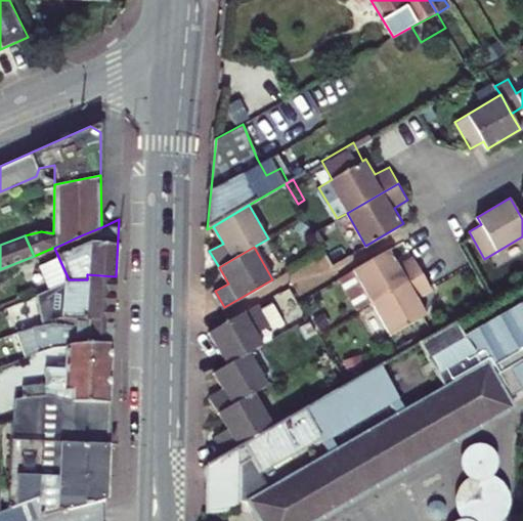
[(352,268),(373,302),(423,272),(412,254),(399,262),(390,247),(352,268)]
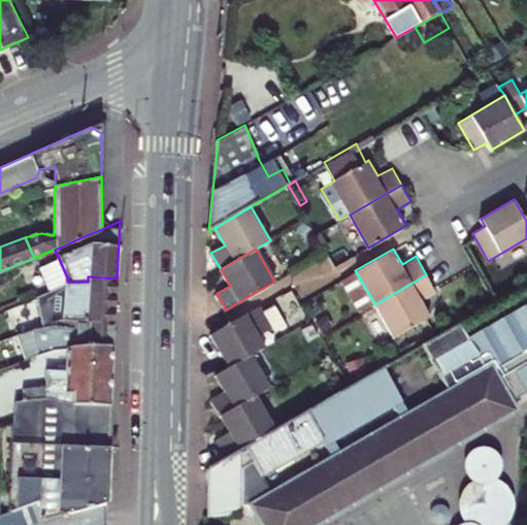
[(426,274),(375,304),(394,336),(431,315),(423,299),(436,291),(426,274)]
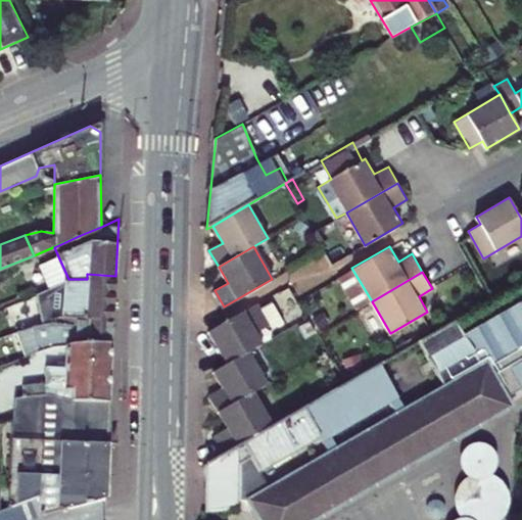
[(63,316),(93,318),(113,319),(115,276),(87,274),(87,279),(68,279),(63,279),(62,282),(44,290),(44,299),(63,300),(63,316)]
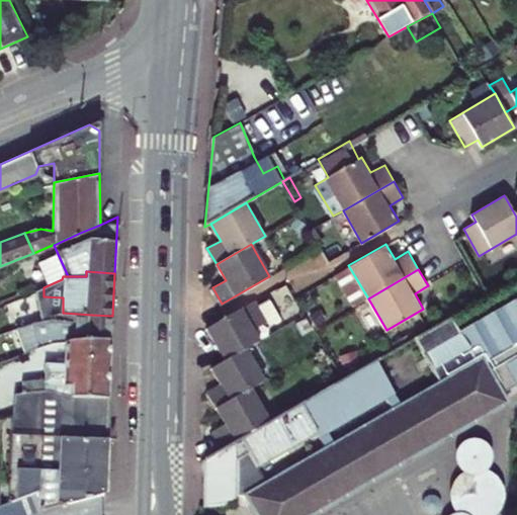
[(0,305),(26,294),(21,283),(0,292),(0,305)]
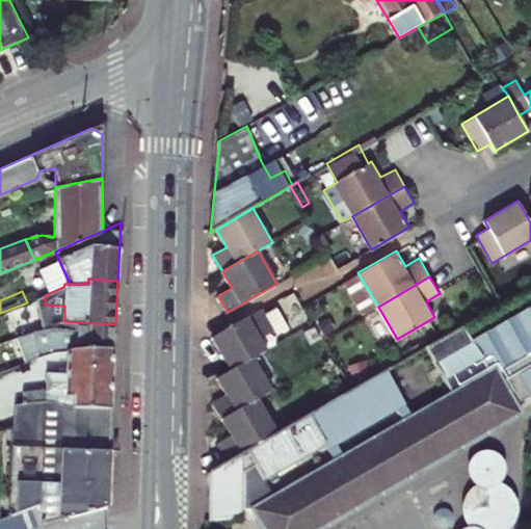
[(530,307),(497,326),(526,377),(530,374),(530,307)]
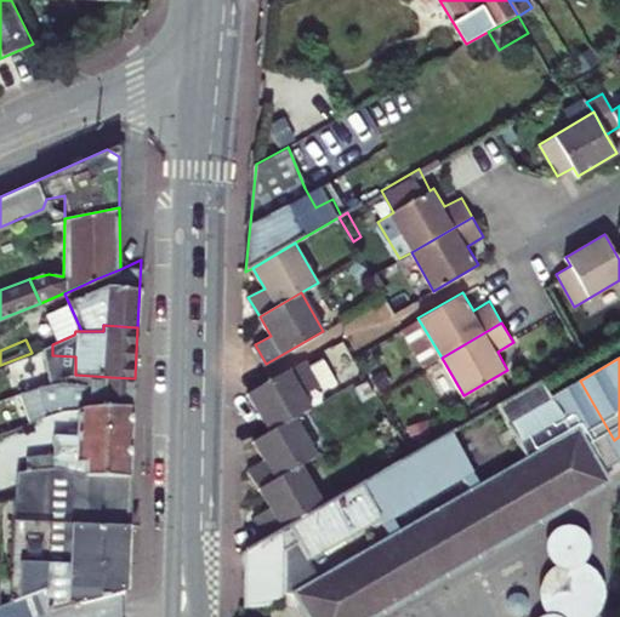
[(248,392),(269,430),(295,416),(312,406),(305,394),(319,384),(303,360),(248,392)]
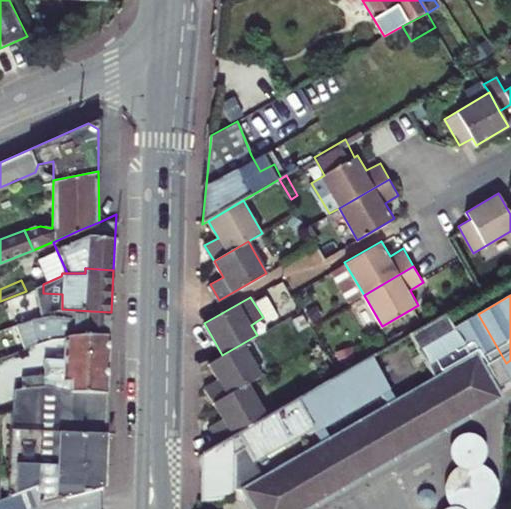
[(36,343),(67,336),(73,334),(110,335),(111,312),(91,311),(91,316),(49,316),(48,311),(41,312),(41,317),(32,319),(36,343)]
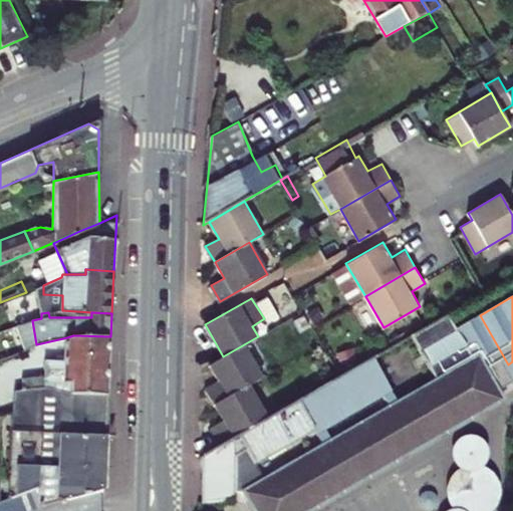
[(457,328),(449,313),(430,325),(441,344),(460,332),(465,330),(470,327),(466,322),(457,328)]
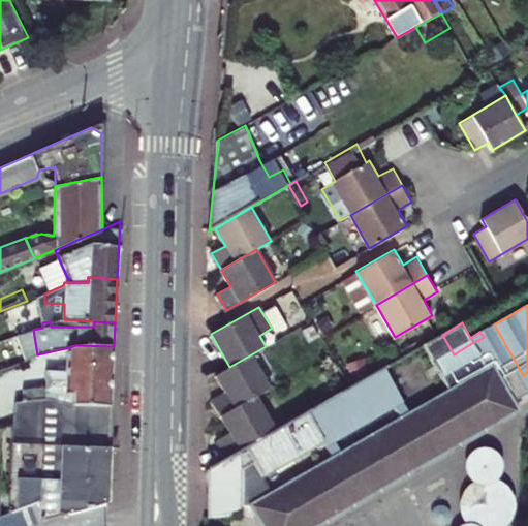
[(494,325),(479,332),(484,337),(478,340),(493,365),(519,408),(520,407),(515,398),(527,391),(527,372),(523,375),(494,325)]
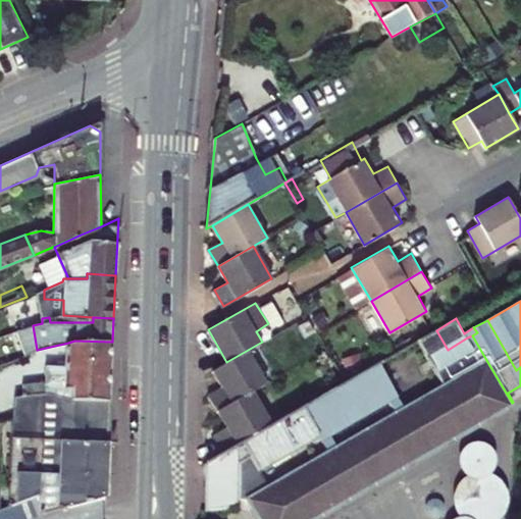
[(0,336),(0,364),(37,350),(33,325),(0,336)]
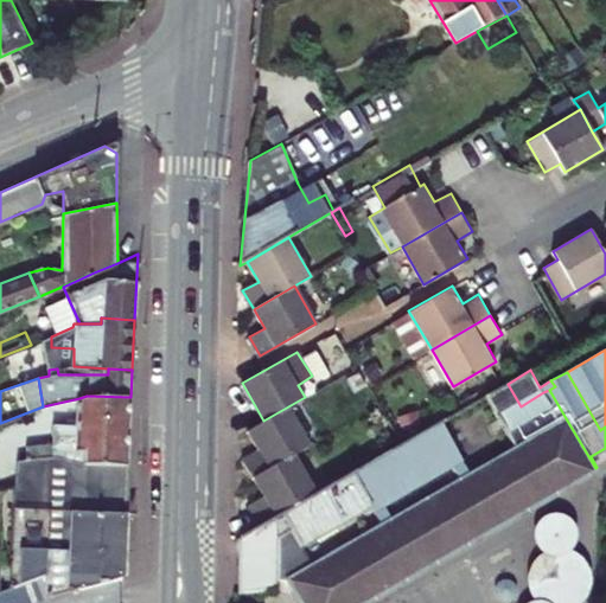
[(361,602),(595,468),(566,418),(549,390),(543,392),(521,406),(508,384),(488,396),(518,448),(472,474),(442,421),(318,493),(261,526),(240,539),(240,590),(278,590),(279,579),(291,579),(304,602),(361,602)]
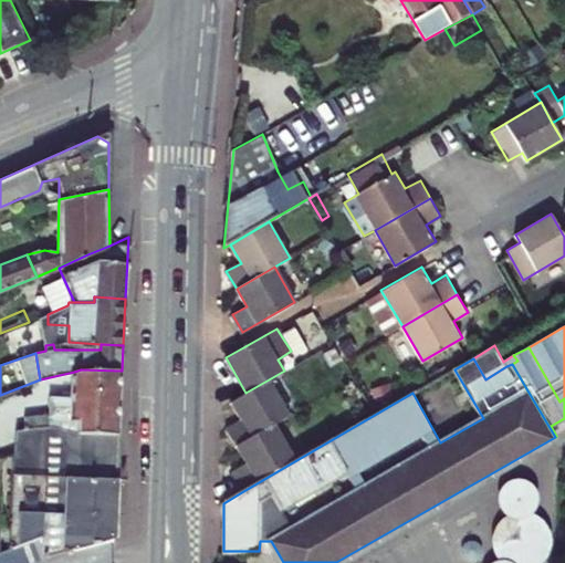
[(80,431),(118,435),(122,371),(81,369),(74,372),(73,396),(53,396),(52,414),(28,415),(28,427),(53,425),(80,431)]
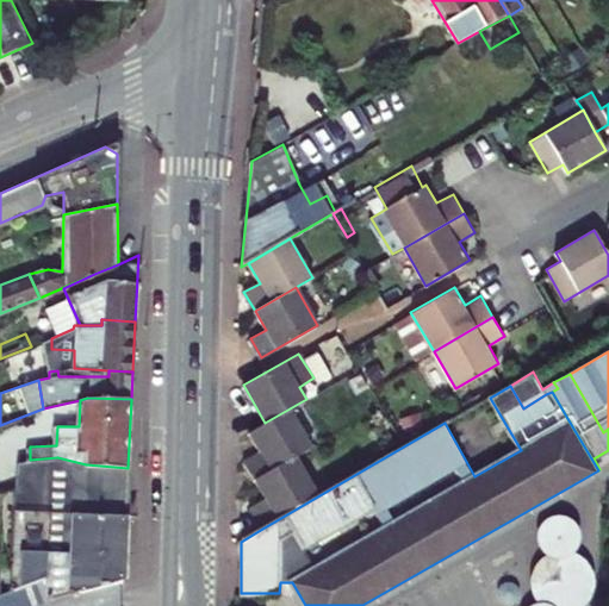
[(244,460),(255,480),(297,456),(312,448),(290,408),(265,423),(249,432),(260,451),(244,460)]
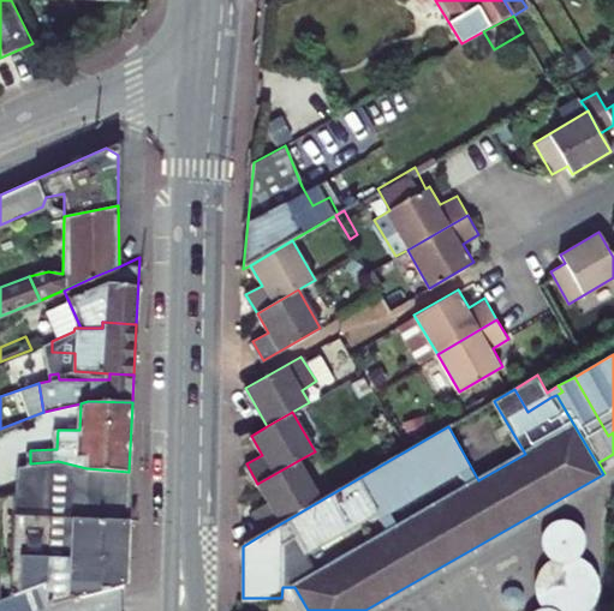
[(299,460),(257,484),(268,503),(252,513),(264,533),(322,499),(299,460)]
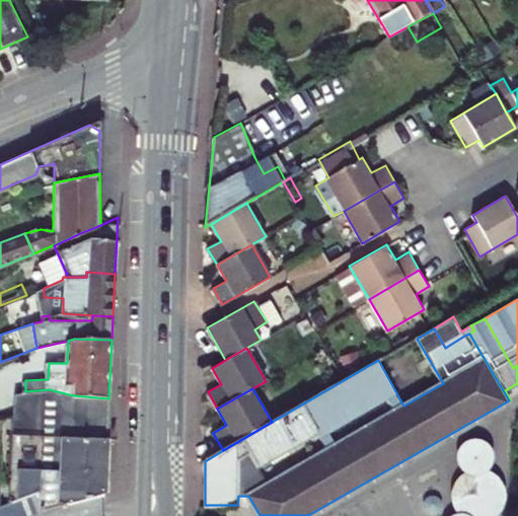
[(16,392),(12,453),(59,438),(107,438),(108,398),(73,395),(49,389),(25,391),(16,392)]
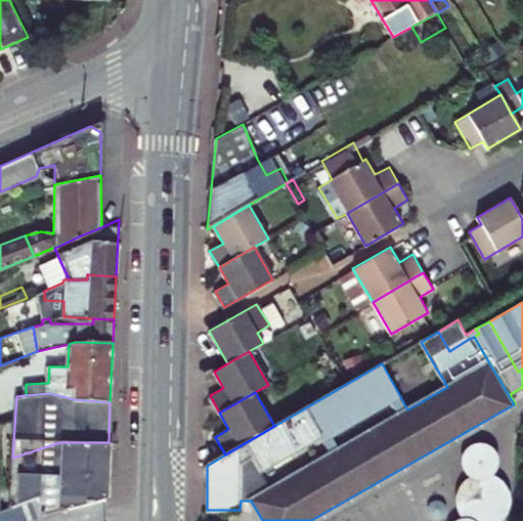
[(507,520),(513,479),(496,476),(500,444),(469,440),(458,518),(453,518),(452,520),(507,520)]
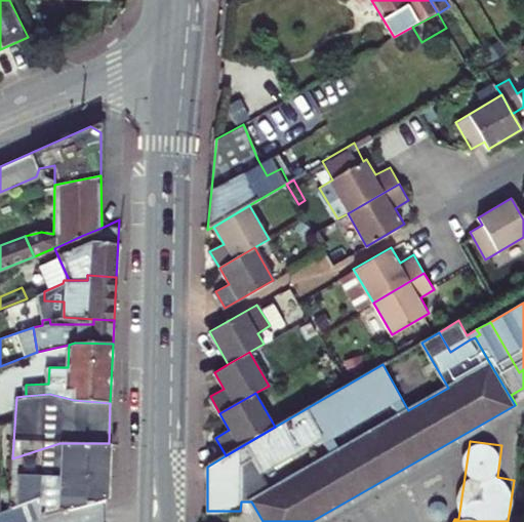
[(0,510),(0,521),(19,521),(43,514),(107,499),(109,443),(59,443),(12,458),(8,507),(0,510)]
